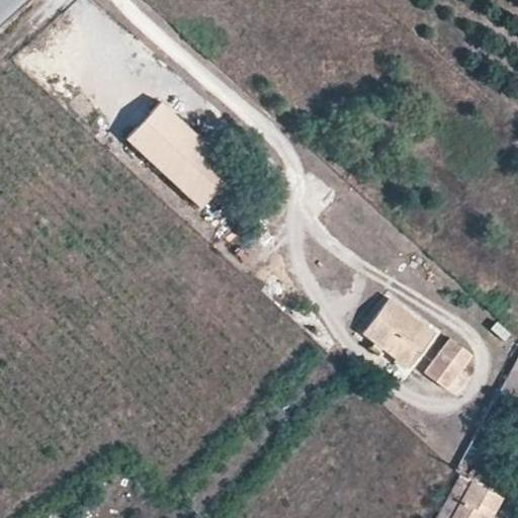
[(145,120),(127,139),(200,206),(235,170),(162,102),(145,120)]
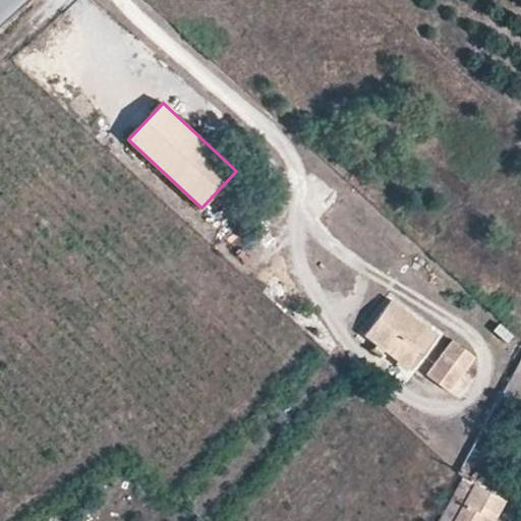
[(379,316),(364,335),(411,370),(437,334),(392,299),(379,316)]
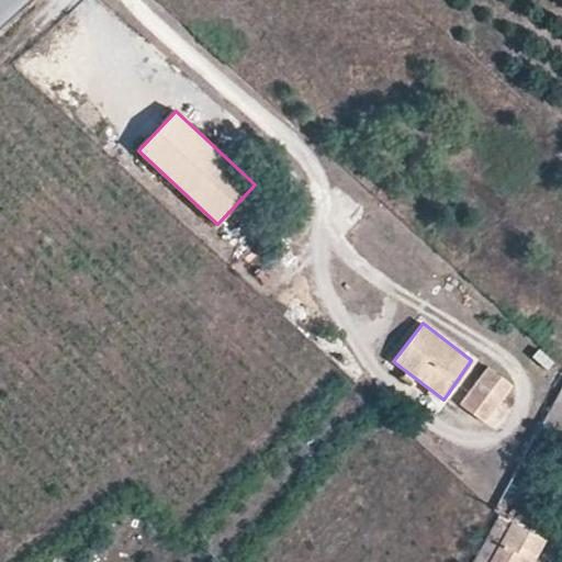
[(489,367),(461,404),(483,422),(512,384),(489,367)]
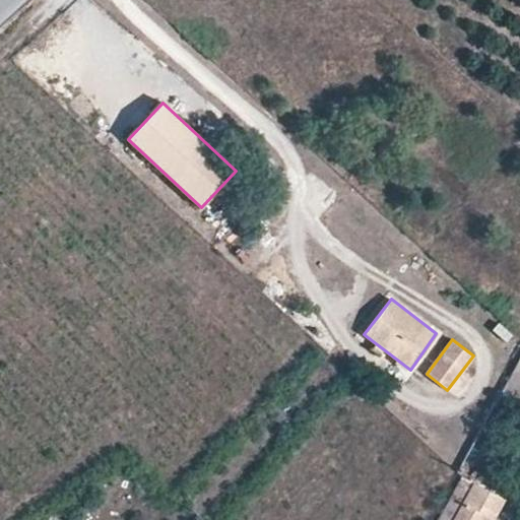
[(519,391),(519,360),(503,391),(516,398),(519,391)]
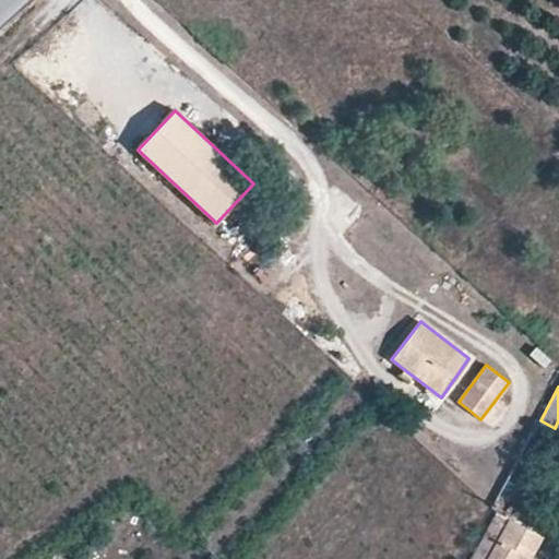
[(527,558),(539,536),(496,511),(470,558),(527,558)]
